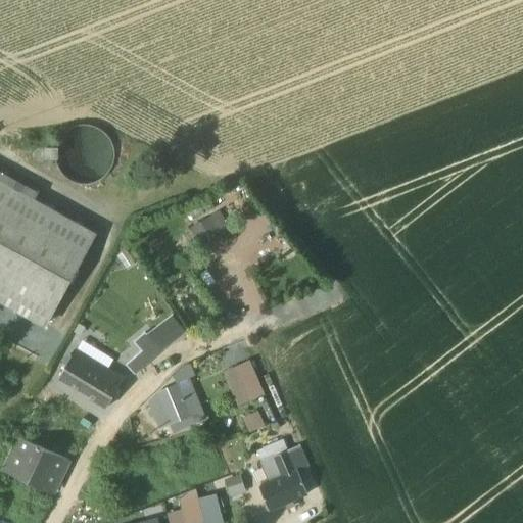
[(114,159),(113,147),(107,136),(98,129),(86,126),(74,128),(63,135),(56,145),(55,157),(58,170),(66,179),(78,184),(90,185),(101,180),(109,172),(114,159)]
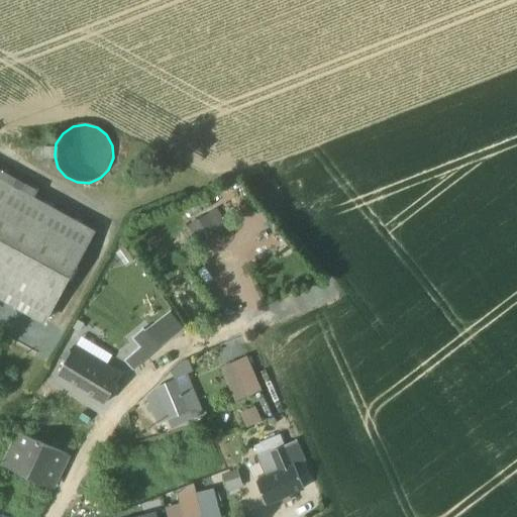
[(0,299),(43,323),(94,231),(34,199),(37,192),(0,171),(0,299)]
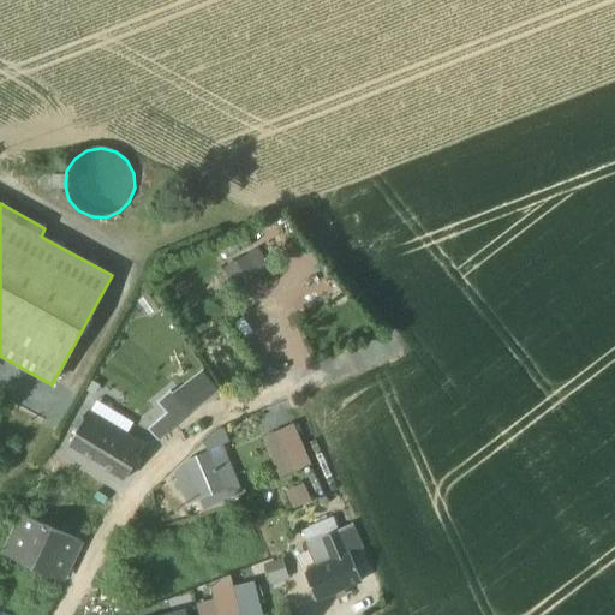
[(255,251),(248,256),(251,261),(248,263),(257,279),(268,273),(255,251)]
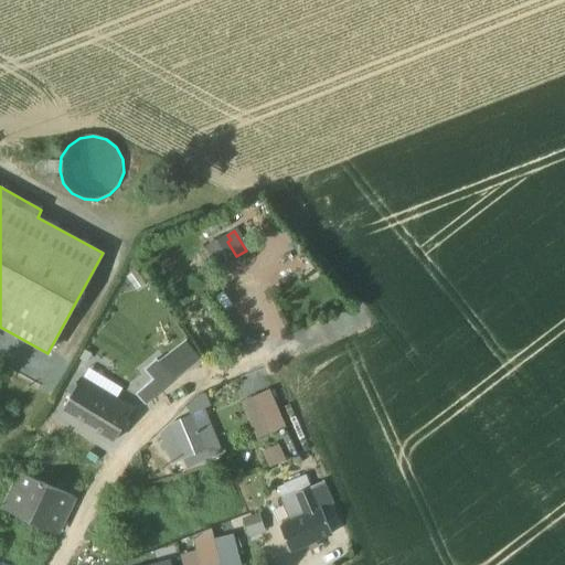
[(227,235),(210,246),(221,265),(236,256),(227,242),(231,240),(227,235)]
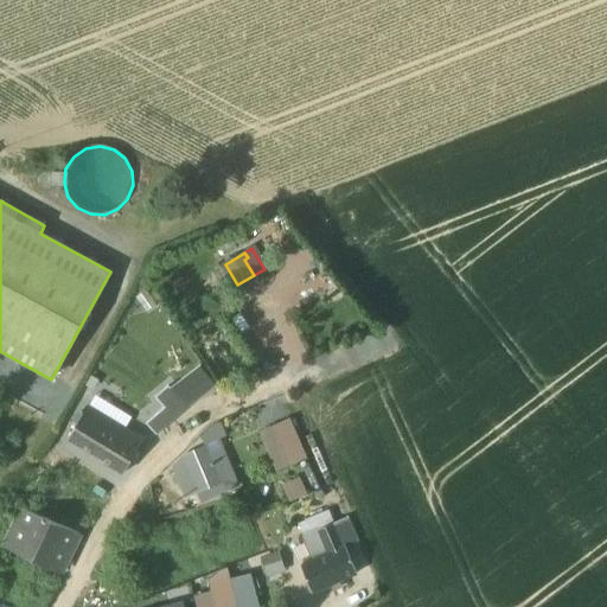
[(237,285),(225,264),(221,267),(234,287),(237,285)]
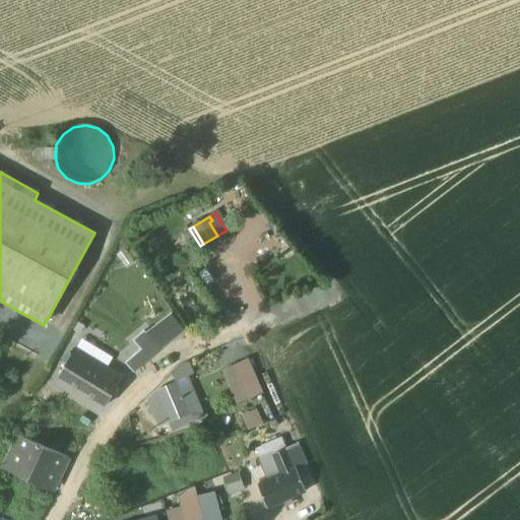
[(149,359),(160,349),(144,331),(132,341),(140,349),(141,349),(149,359)]
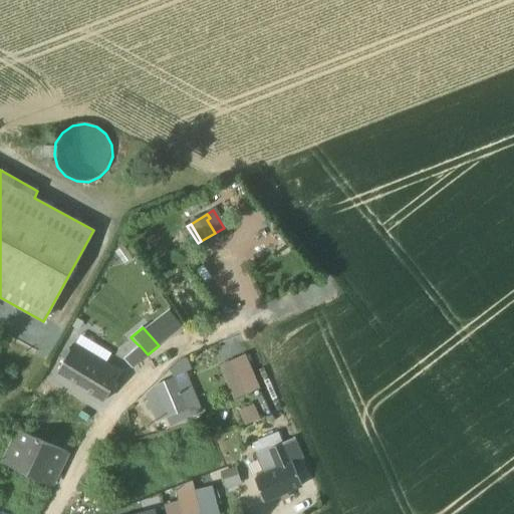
[(88,392),(104,401),(121,374),(75,345),(60,369),(90,389),(88,392)]
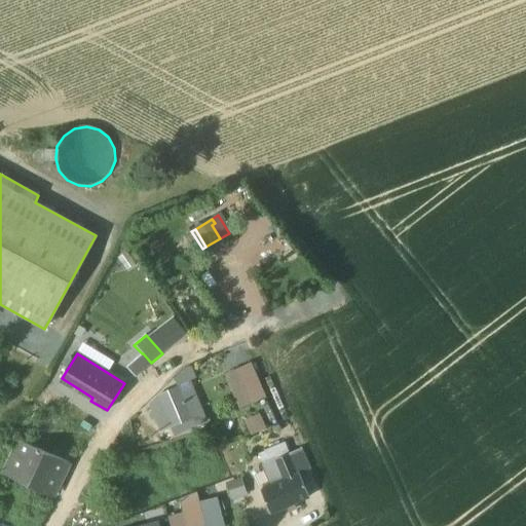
[(143,353),(142,353),(126,368),(135,377),(151,363),(143,353)]
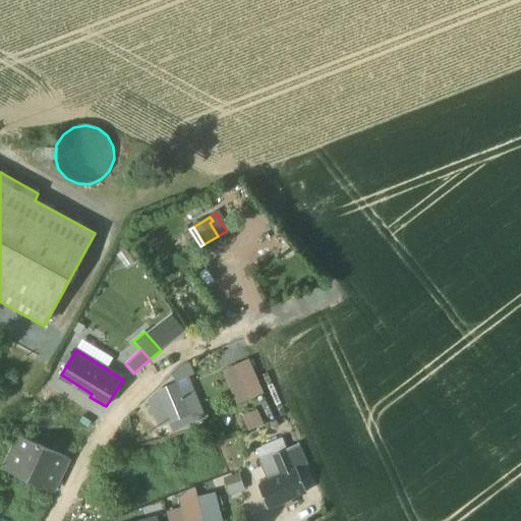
[(248,359),(234,366),(249,400),(264,394),(248,359)]
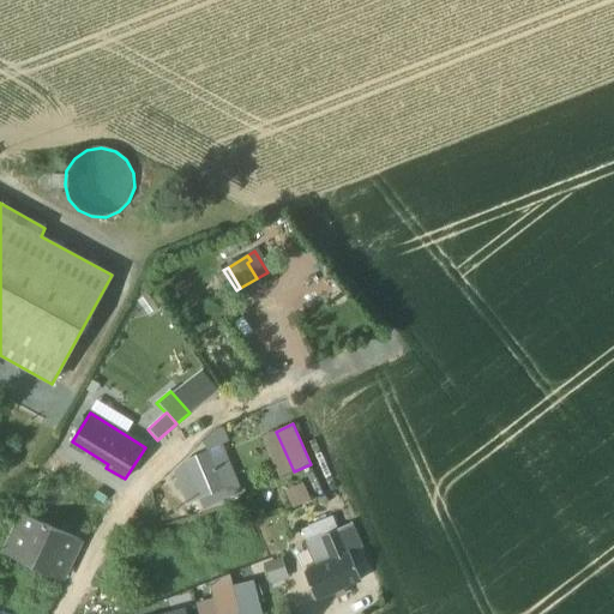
[(215,429),(203,441),(208,453),(222,447),(230,444),(223,427),(215,429)]
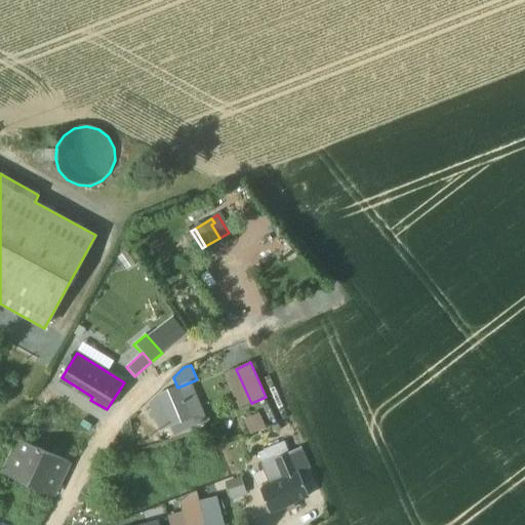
[(239,408),(251,403),(236,369),(225,374),(239,408)]
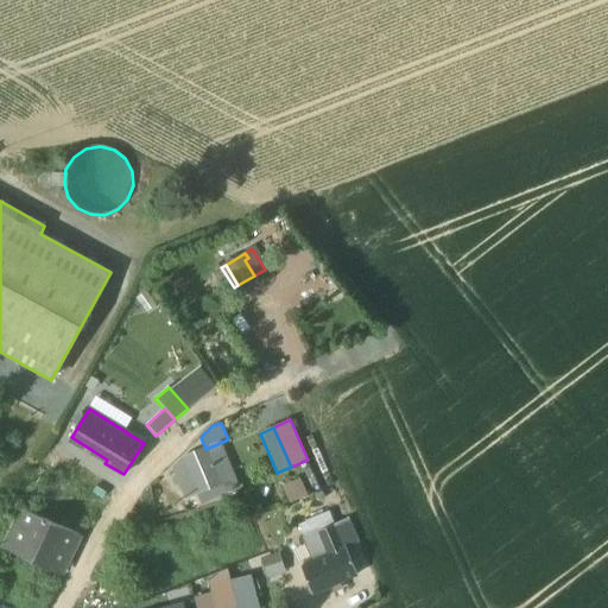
[(200,492),(203,501),(226,492),(220,479),(233,474),(220,443),(206,449),(183,458),(175,467),(187,496),(200,492)]
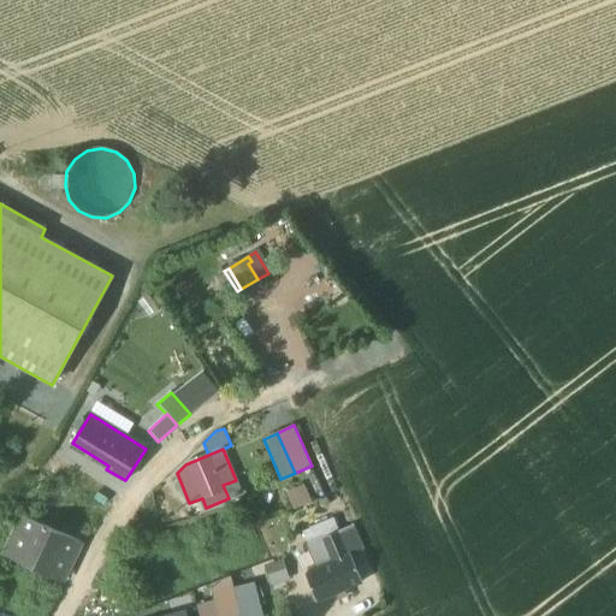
[(285,492),(294,511),(312,503),(304,485),(285,492)]
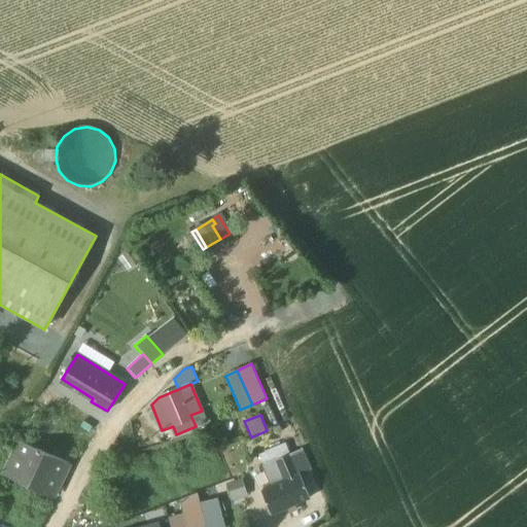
[(5,473),(25,483),(33,486),(54,496),(69,464),(21,442),(21,443),(20,443),(5,473)]
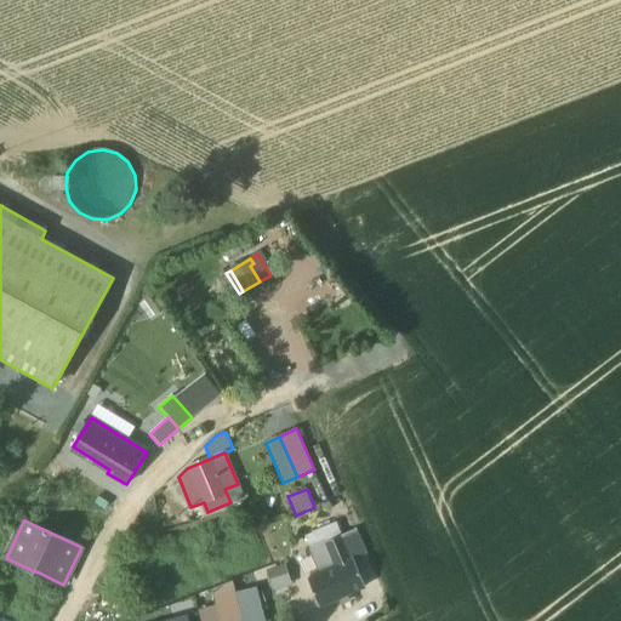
[(334,524),(315,531),(322,545),(325,543),(339,537),(334,524)]
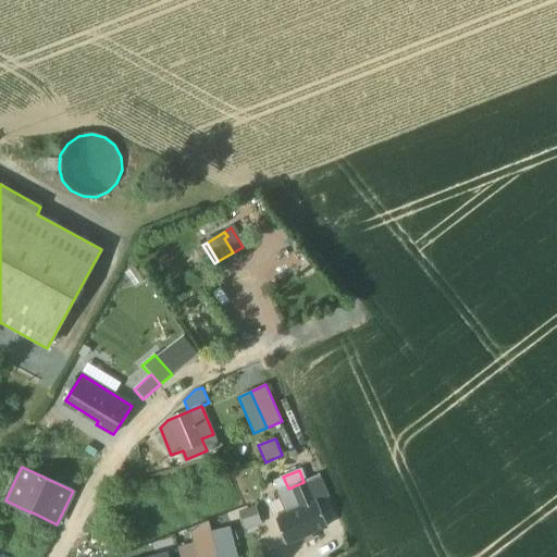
[(319,475),(306,481),(304,482),(292,487),(300,509),(316,503),(317,502),(318,503),(329,498),(319,475)]
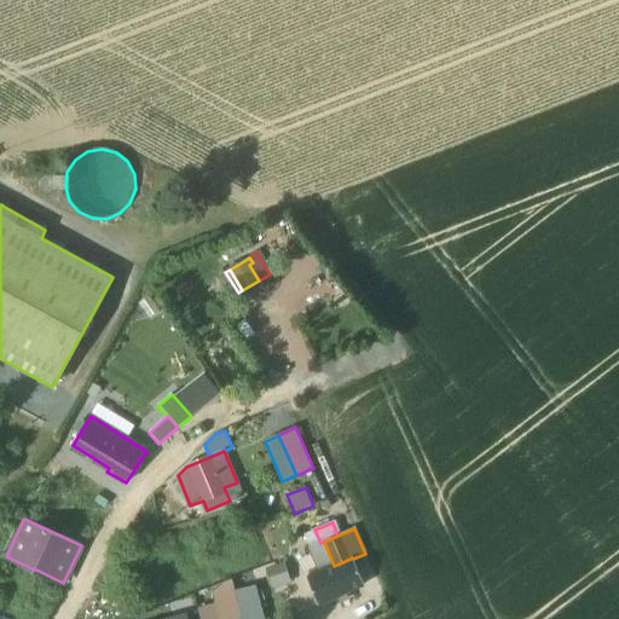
[(314,530),(304,534),(310,548),(320,543),(314,530)]
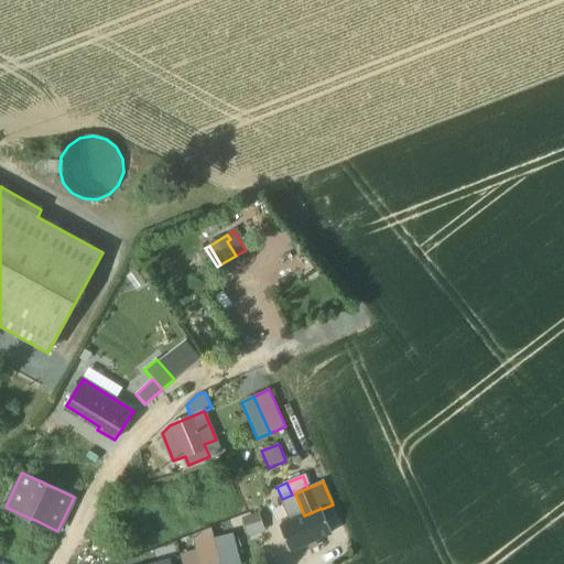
[(128,499),(132,510),(153,503),(149,491),(128,499)]
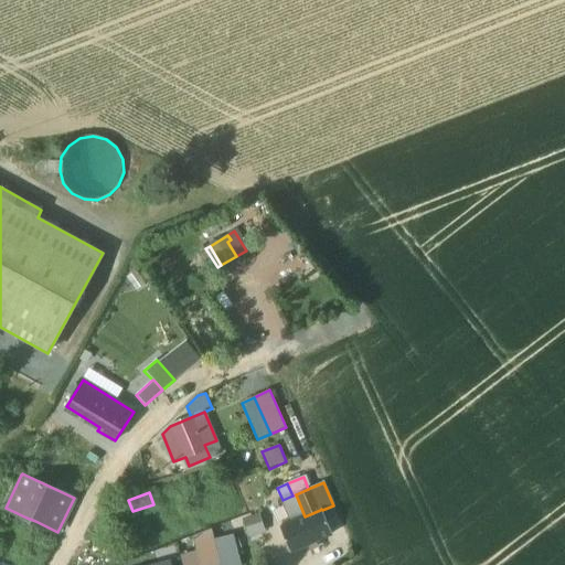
[(292,496),(283,500),(291,522),(305,516),(296,494),(292,496)]
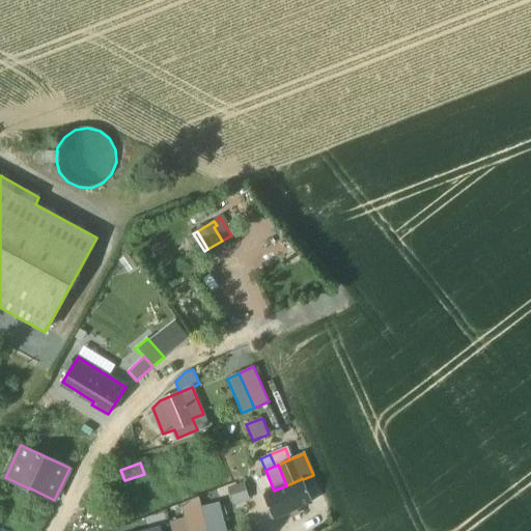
[(263,495),(274,519),(312,502),(303,479),(302,478),(301,479),(286,485),(274,491),(263,495)]
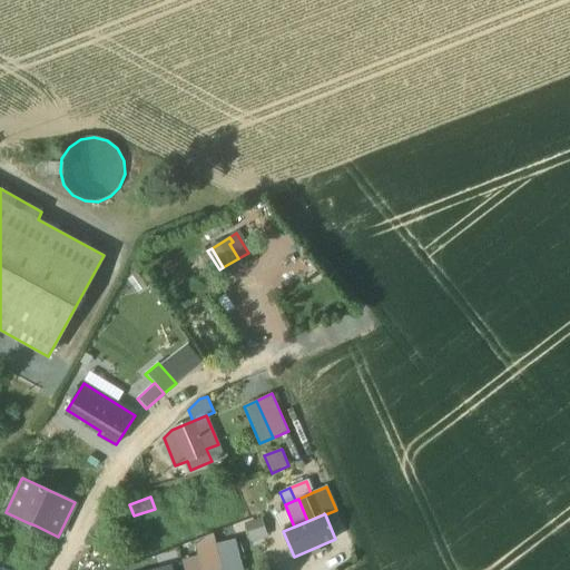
[(267,538),(262,519),(244,523),(251,543),(267,538)]
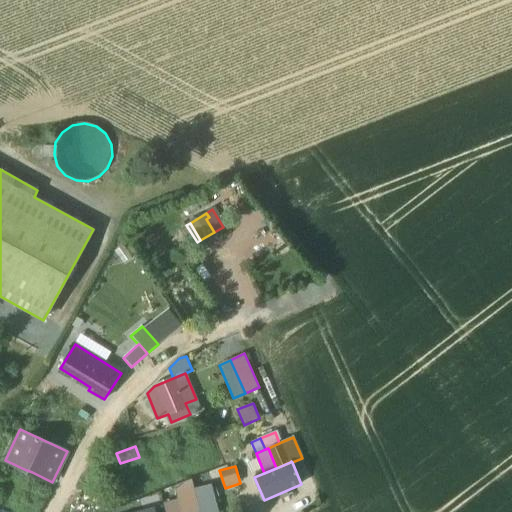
[(29,478),(32,472),(24,469),(21,475),(29,478)]
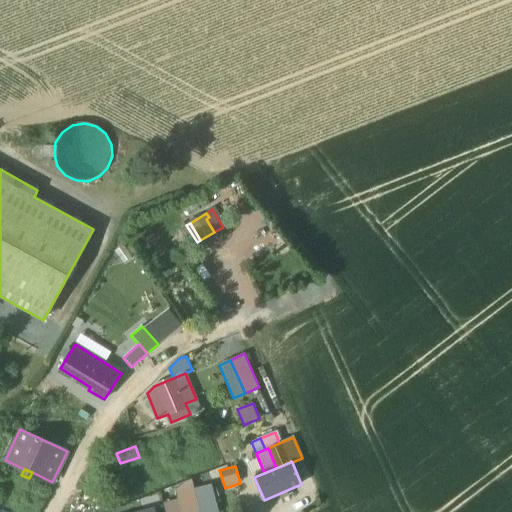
[(178,500),(181,511),(199,511),(194,491),(191,480),(174,486),(178,500)]
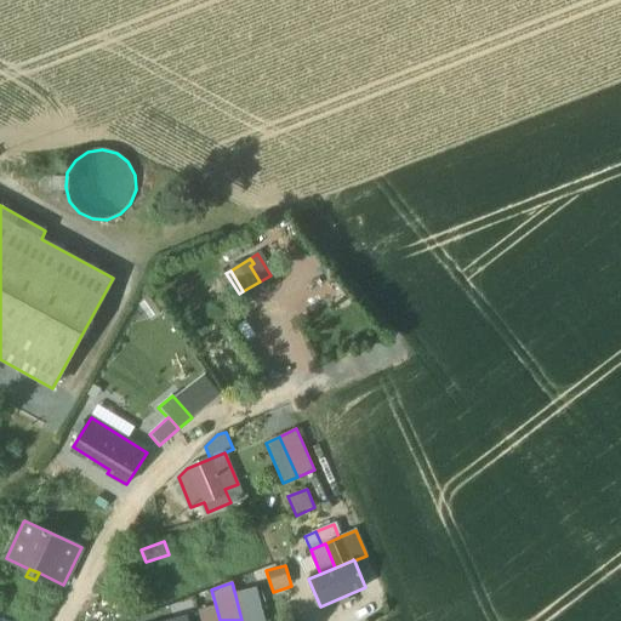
[(265,620),(257,591),(235,596),(241,620),(265,620)]
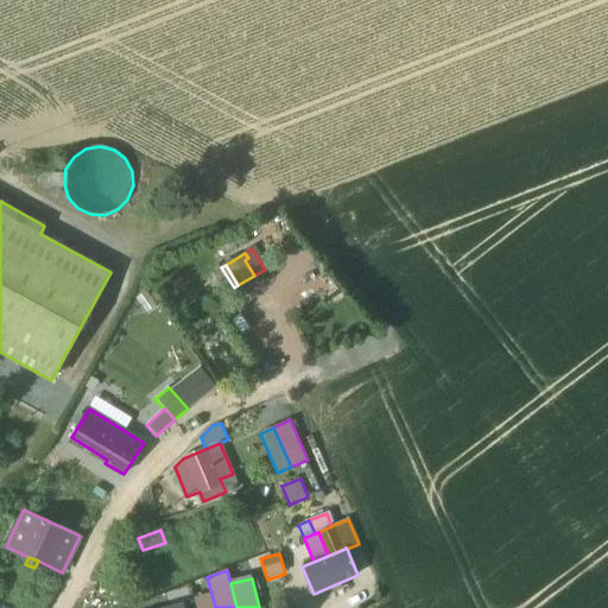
[(215,607),(211,594),(197,597),(198,607),(215,607)]
